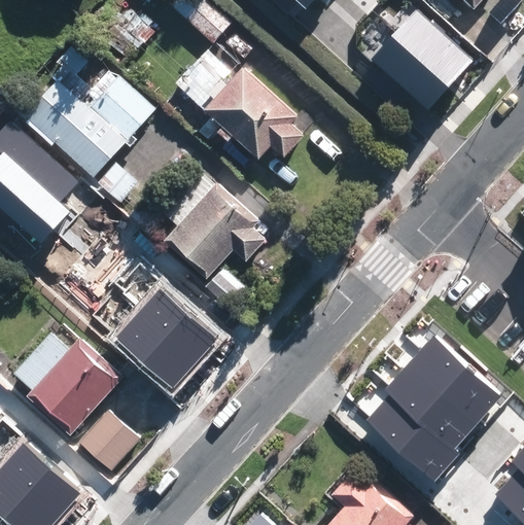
[(290,0),(303,10),(312,0),(290,0)]
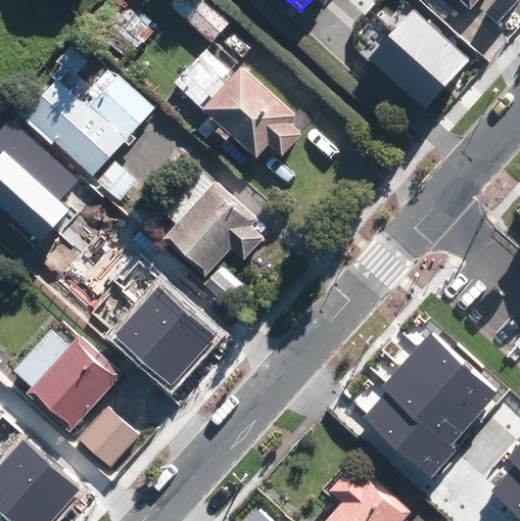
[(477,0),(459,0),(469,9),(477,0)]
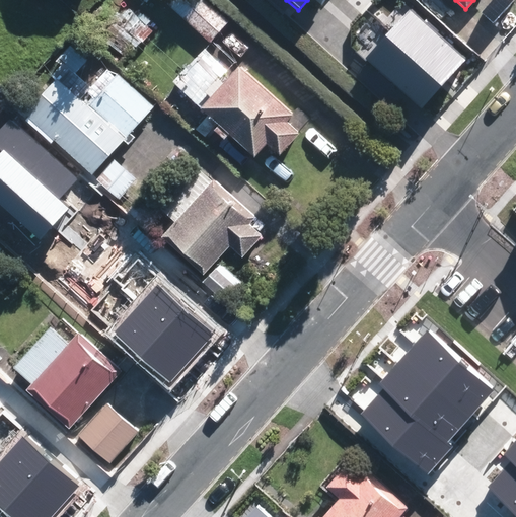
[(150,30),(125,7),(97,37),(123,60),(150,30)]
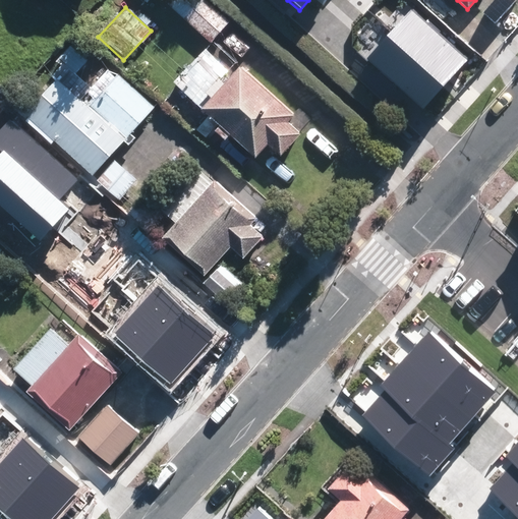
[(461,63),(408,13),(365,59),(418,109),(461,63)]
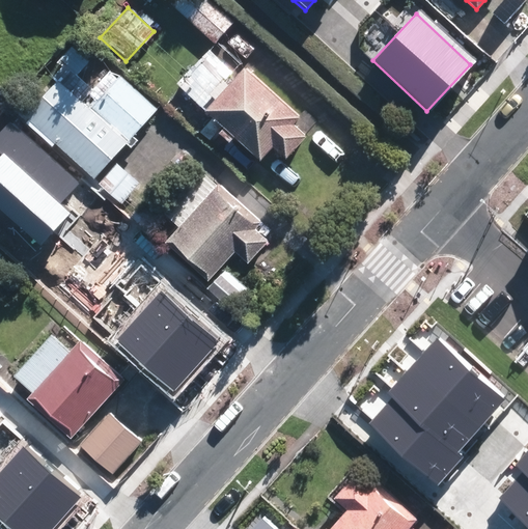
[(54,77),(58,81),(26,114),(30,118),(27,121),(52,146),(56,142),(94,178),(160,110),(121,74),(117,78),(110,71),(93,88),(78,75),(89,62),(78,52),(54,77)]
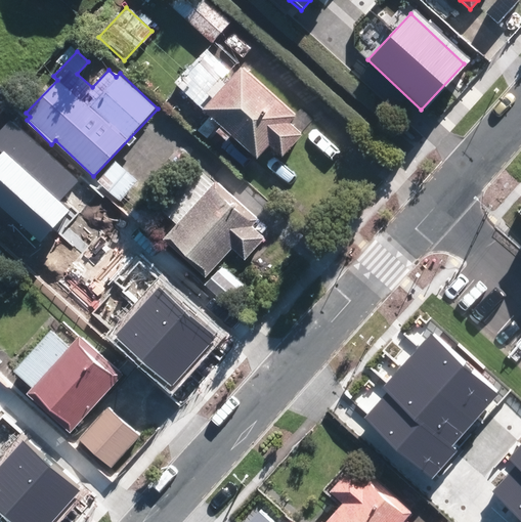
[(298,113),(244,63),(203,109),(257,158),(270,143),(283,156),(303,133),(290,122),(298,113)]
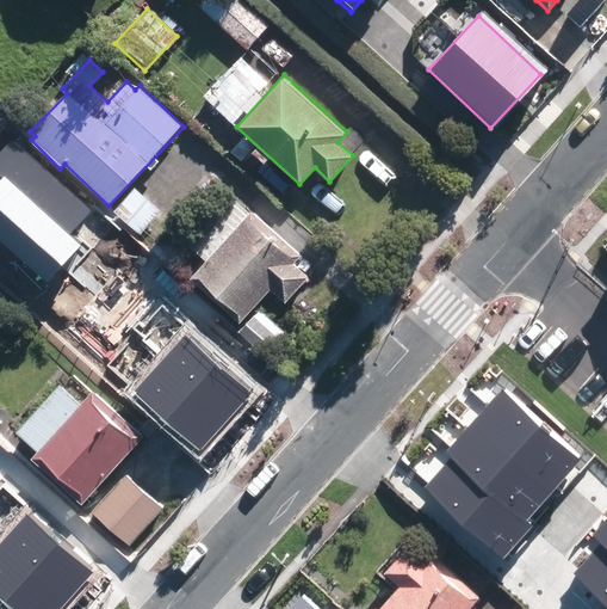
[(0,179),(1,180),(0,182),(0,244),(47,284),(78,250),(66,239),(87,214),(8,145),(0,153),(0,179)]
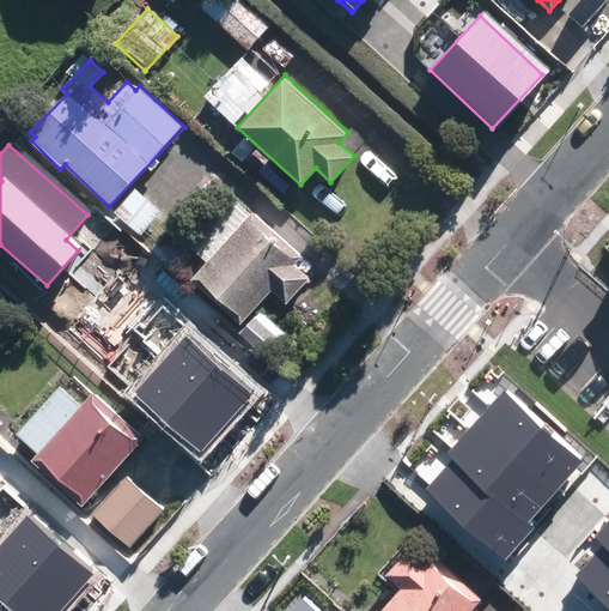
[(160,212),(135,188),(113,212),(138,236),(160,212)]
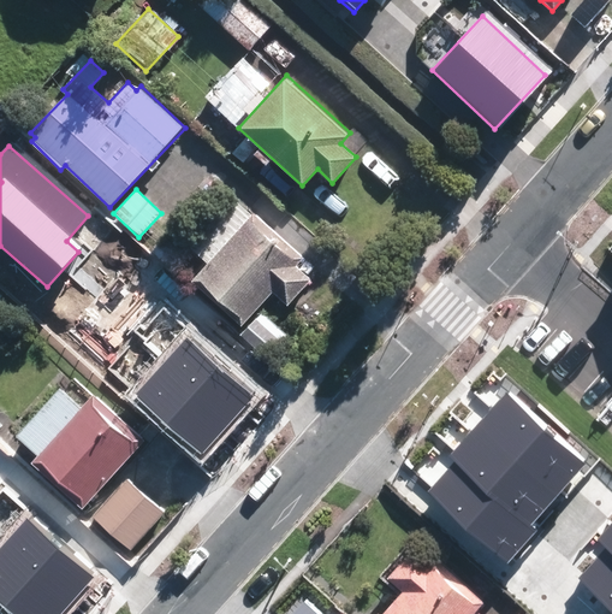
[(253,212),(236,198),(191,247),(208,261),(253,212)]
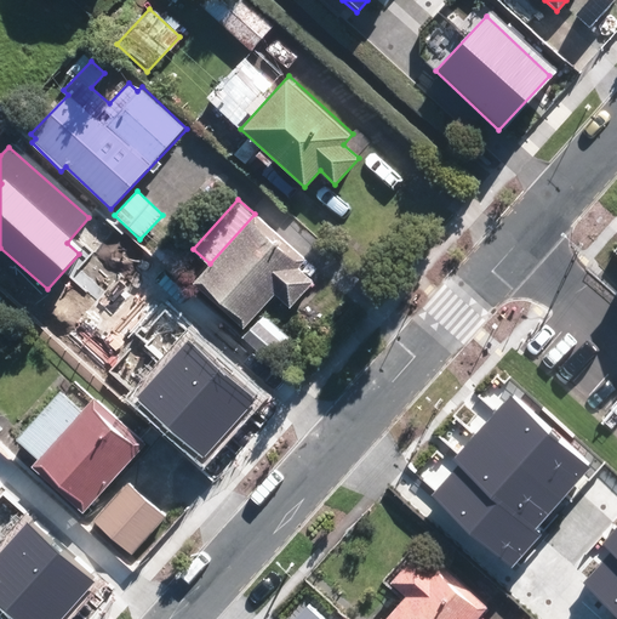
[(298,267),(306,259),(255,214),(210,263),(193,283),(244,329),(274,295),(290,310),(314,282),(298,267)]
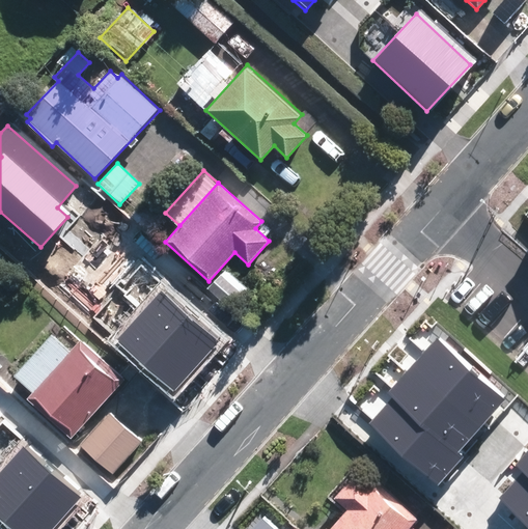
[(248,290),(226,269),(207,286),(229,309),(248,290)]
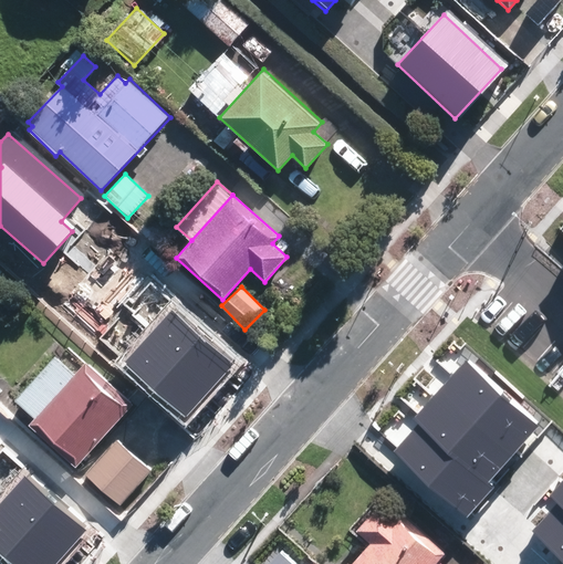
[(169,312),(122,364),(183,418),(230,366),(169,312)]
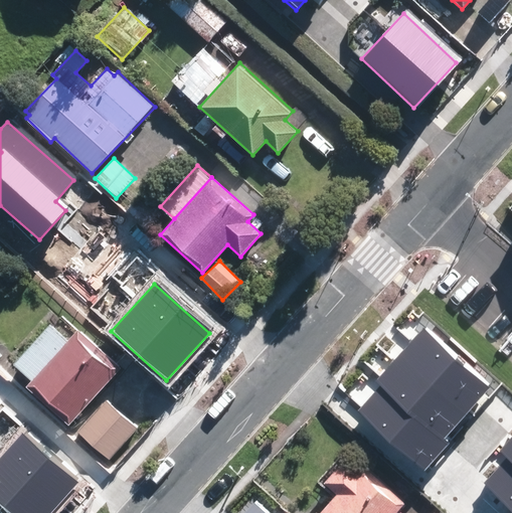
[(69,339),(51,323),(15,363),(33,379),(69,339)]
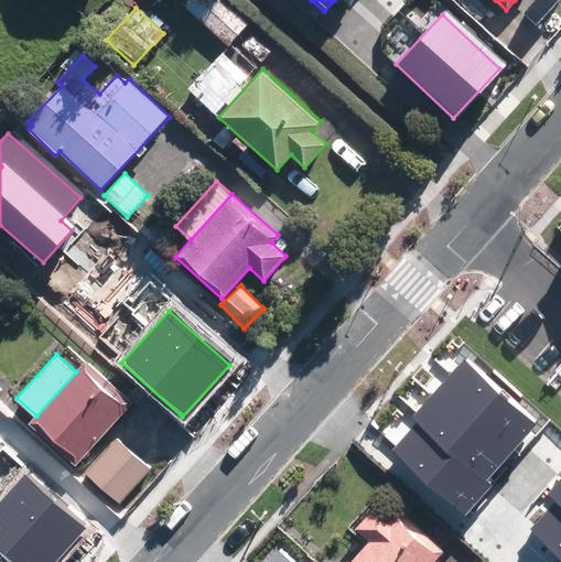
[(391,446),(467,511),(546,422),(470,356),(391,446)]
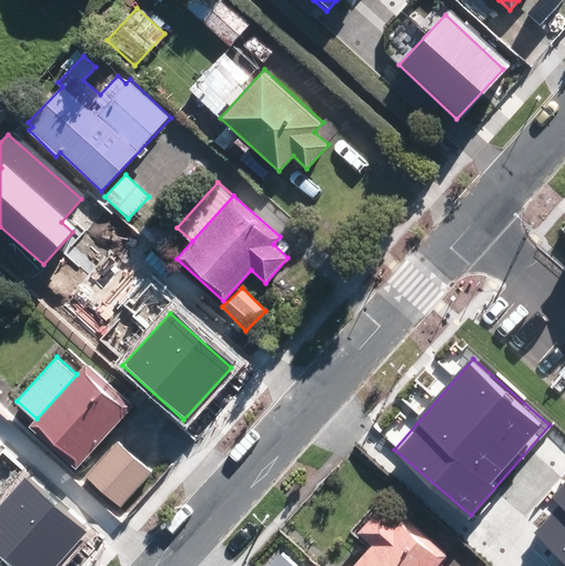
[(77,468),(134,404),(87,363),(77,374),(37,418),(30,426),(77,468)]
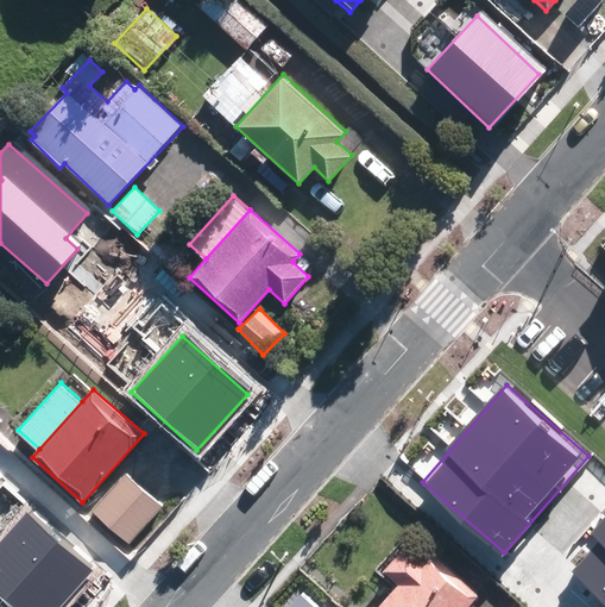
[(162,507),(127,473),(90,511),(125,544),(162,507)]
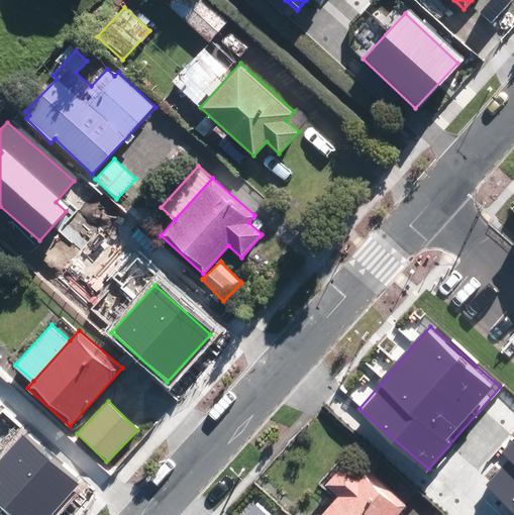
[(20,437),(0,458),(0,506),(9,514),(48,514),(74,489),(20,437)]
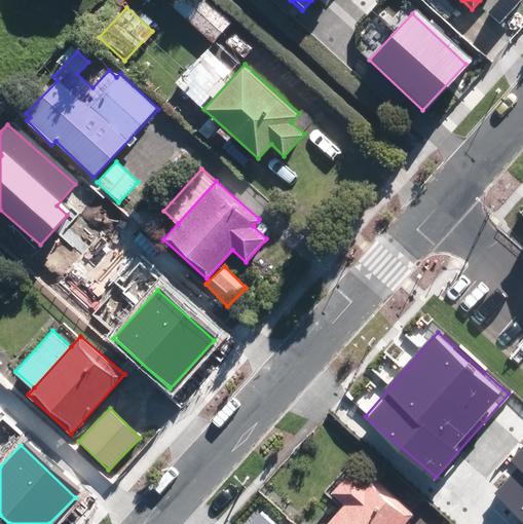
[(522,454),(510,470),(513,472),(491,495),(522,522),(522,454)]
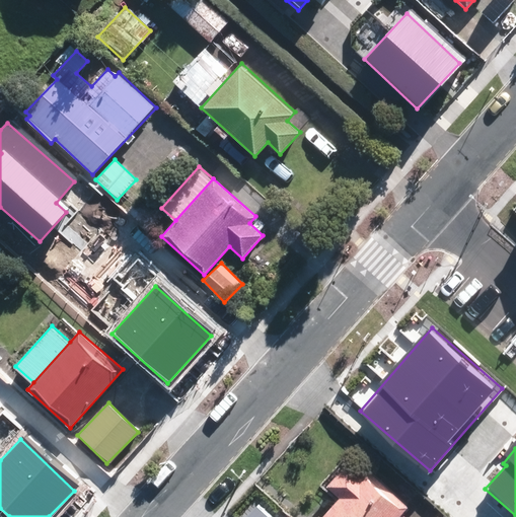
[(397,516),(409,506),(355,454),(326,485),(341,498),(321,516),(397,516)]
